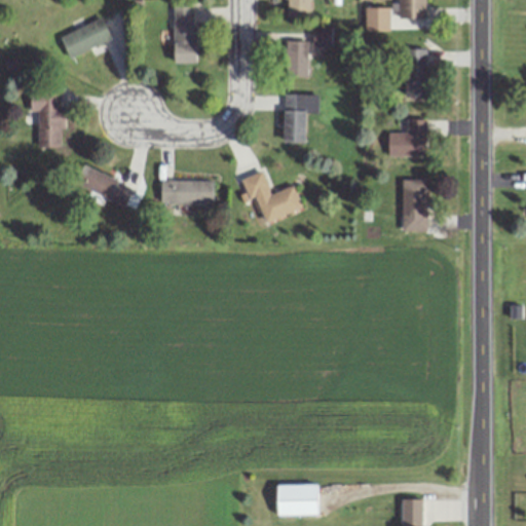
[(285,0),(285,13),(309,13),(309,0),(285,0)]
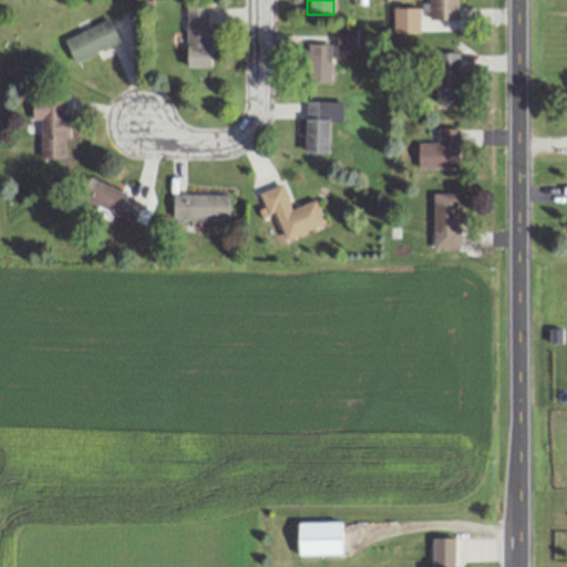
[(429,0),(429,19),(457,19),(456,0),(429,0)]
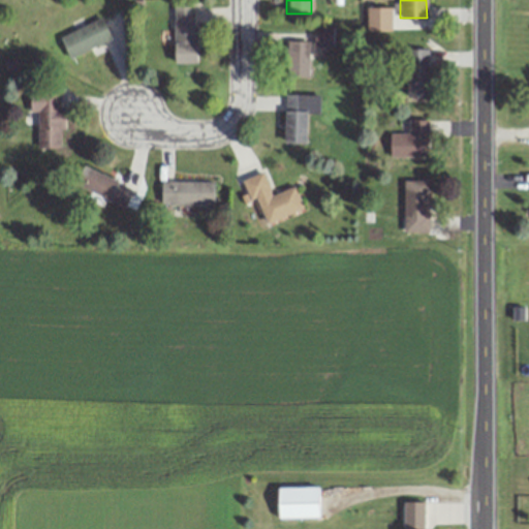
[(174,6),(174,63),(194,63),(194,6),(174,6)]
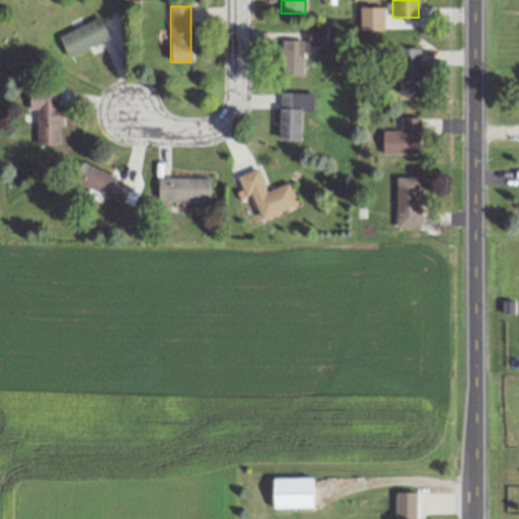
[(58,36),(68,57),(109,38),(99,17),(58,36)]
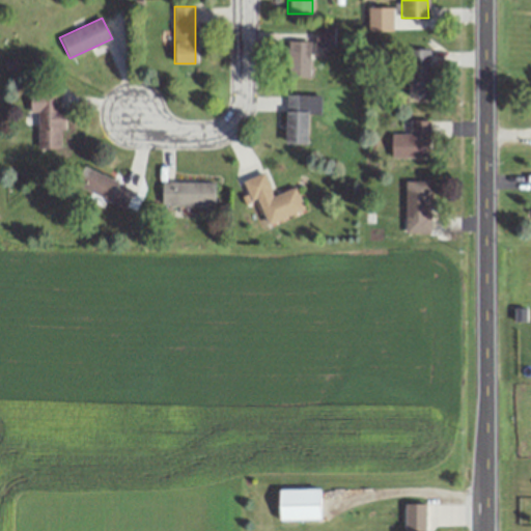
[(315,46),(333,46),(333,26),(315,26),(315,46)]
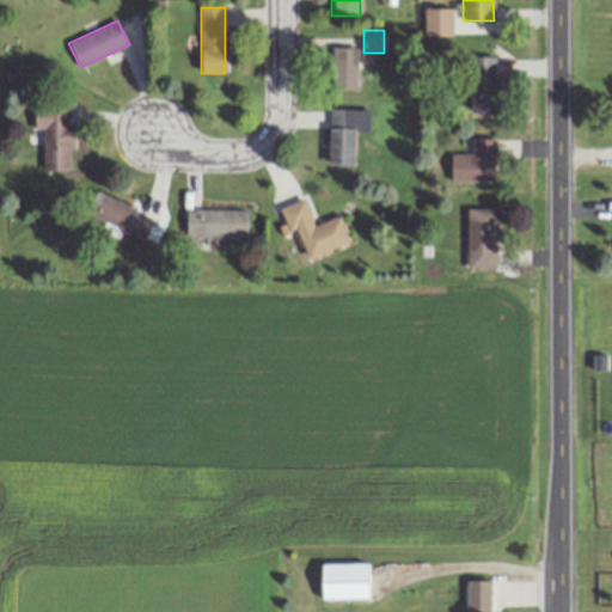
[(356,47),(331,47),(331,87),(356,87),(356,47)]
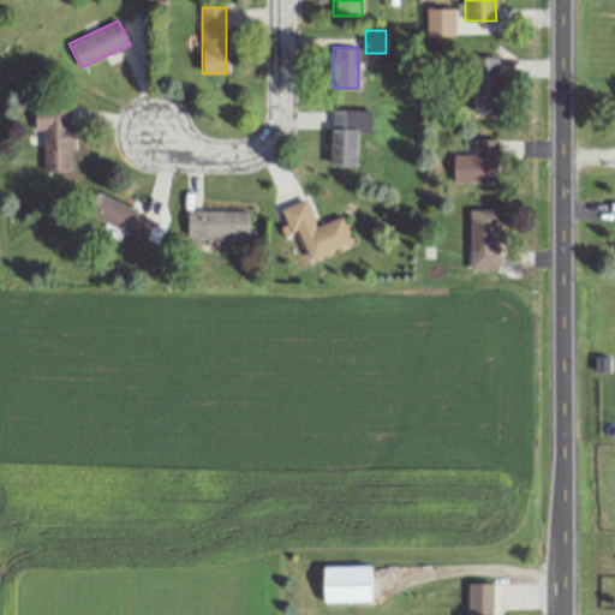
[(500,55),(473,55),(473,112),(500,112),(500,55)]
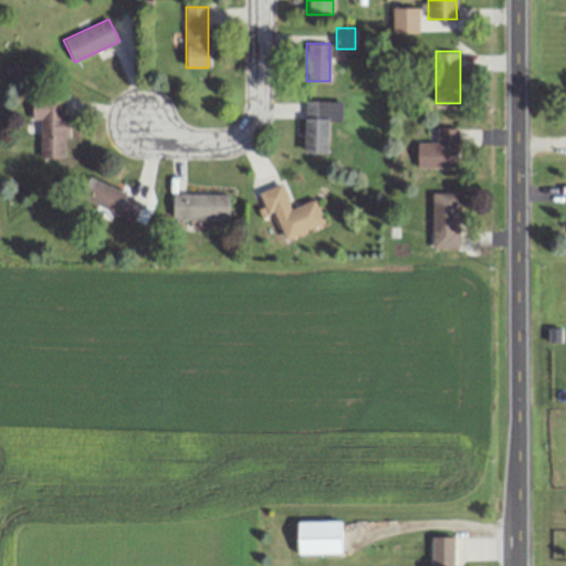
[(32,100),(32,119),(40,119),(40,158),(65,158),(65,100),(32,100)]
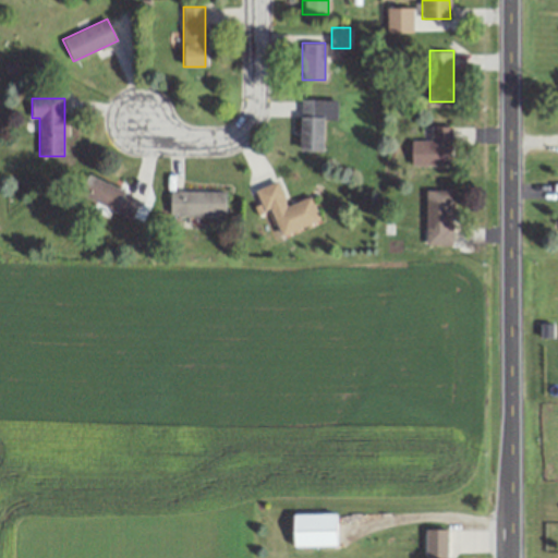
[(324,150),(324,119),(337,119),(337,98),(301,98),(301,150),(324,150)]
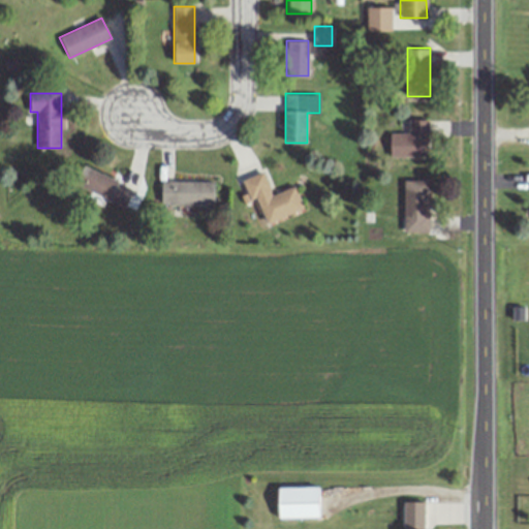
[(391,156),(428,156),(428,119),(408,119),(408,131),(391,131),(391,156)]
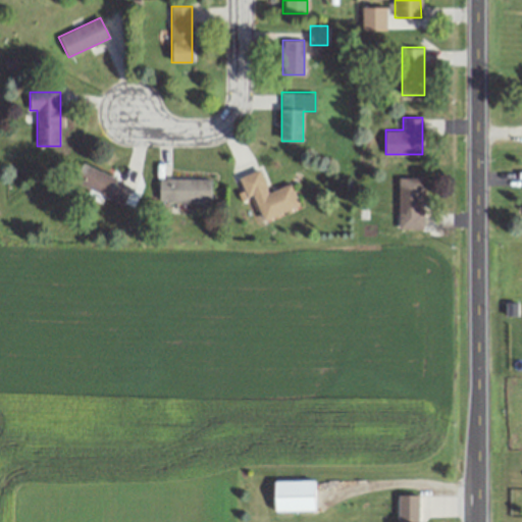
[(125,204),(133,185),(81,164),(73,183),(125,204)]
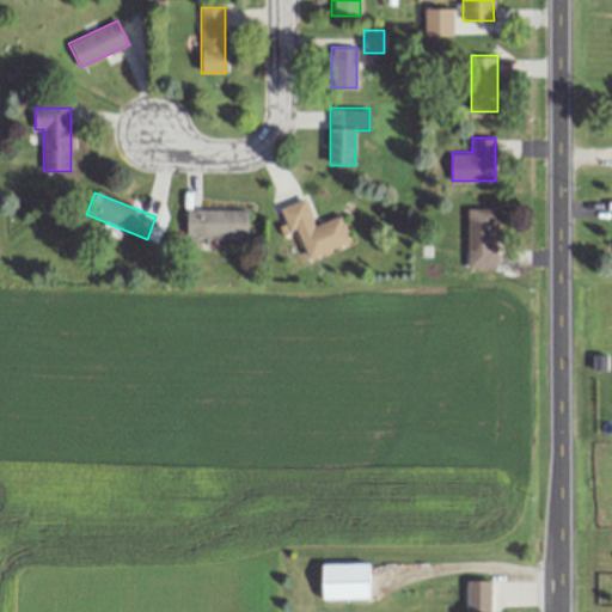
[(350,243),(341,215),(314,225),(305,199),(281,207),(289,231),(298,228),(307,257),(350,243)]
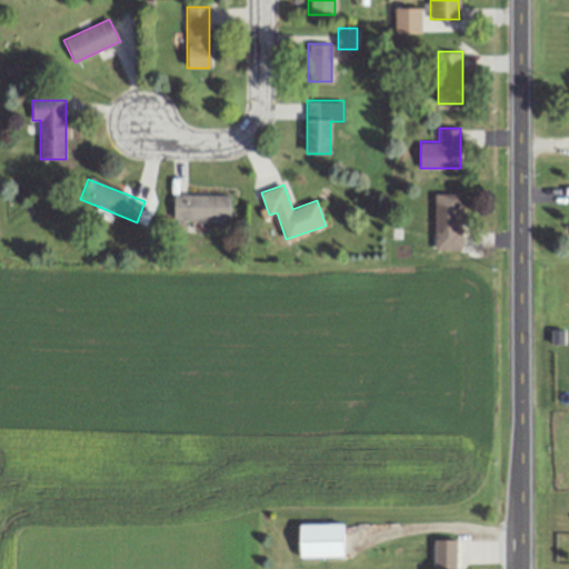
[(460,192),(435,192),(435,250),(460,250),(460,192)]
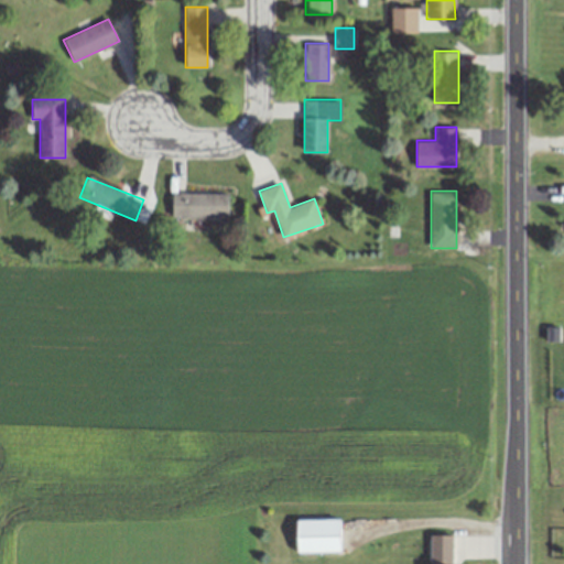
[(228,218),(228,192),(172,192),(172,218),(228,218)]
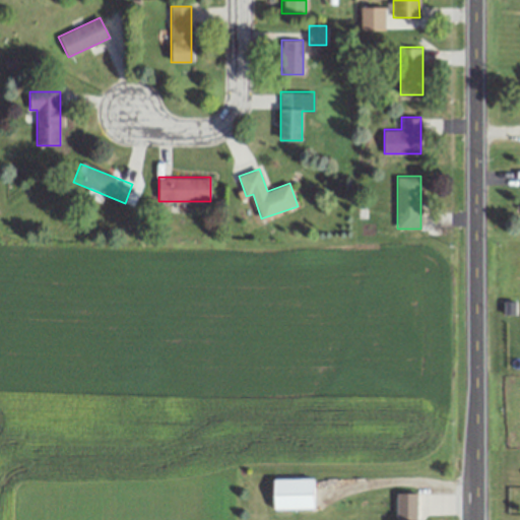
[(313,509),(313,477),(273,477),(273,509),(313,509)]
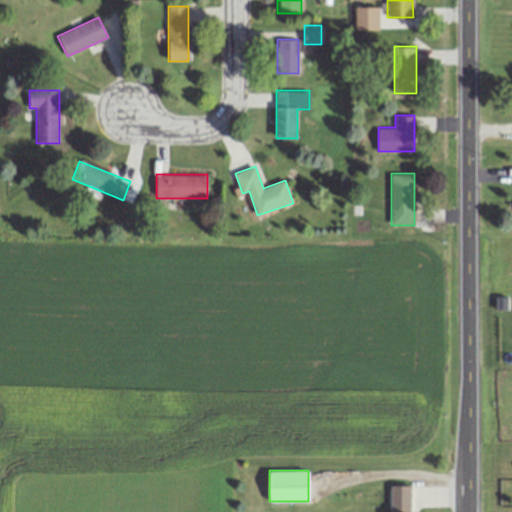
[(411,511),(411,485),(390,485),(389,511),(411,511)]
